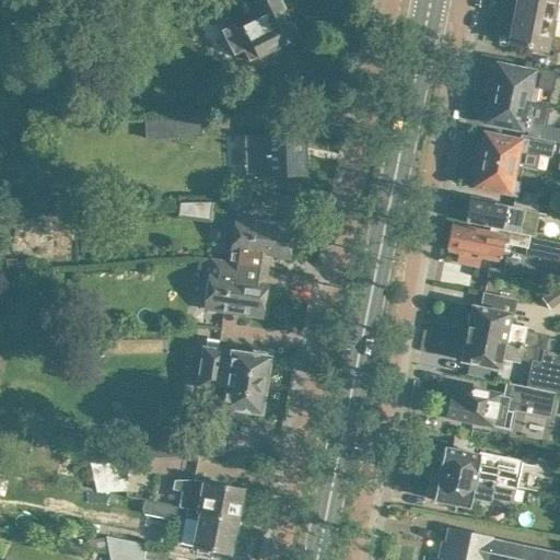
[(258,59),(278,48),(278,47),(295,38),(295,39),(296,39),(277,0),(259,0),(255,2),(255,1),(254,2),(260,15),(235,28),(233,23),(221,0),(198,12),(202,20),(212,14),(220,30),(233,56),(243,51),(248,62),(257,58),(258,59)]
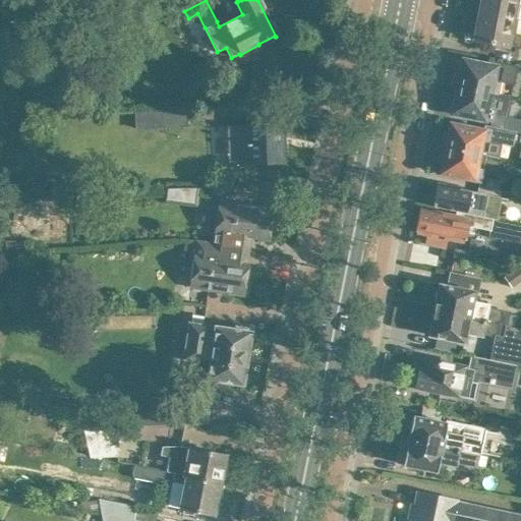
[(520,0),(481,0),(480,11),(517,19),(520,4),(520,0)]
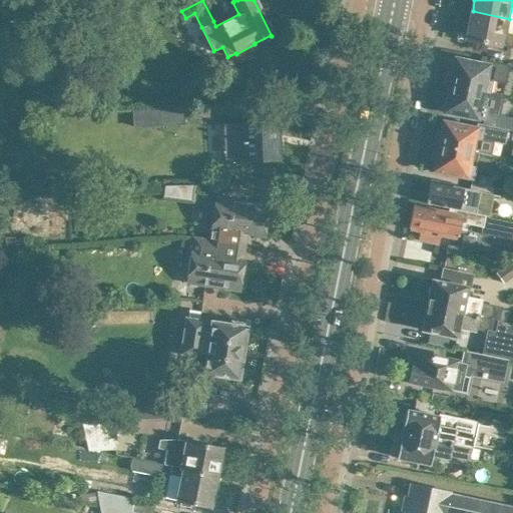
[(473,11),(467,40),(512,48),(512,19),(509,19),(473,11)]
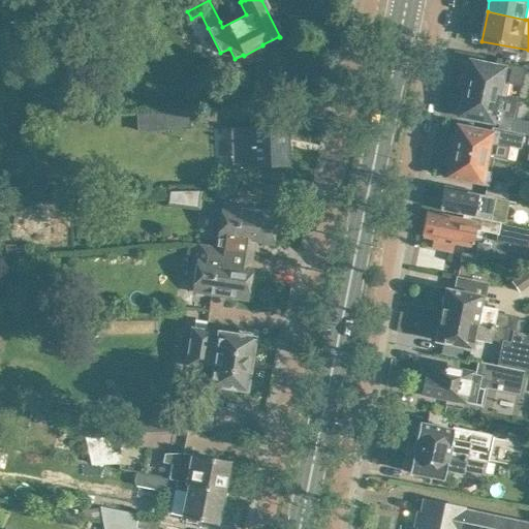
[(463,72),(460,87),(504,96),(507,81),(521,83),(524,66),(526,67),(526,65),(495,59),(494,65),(469,60),(467,73),(463,72)]
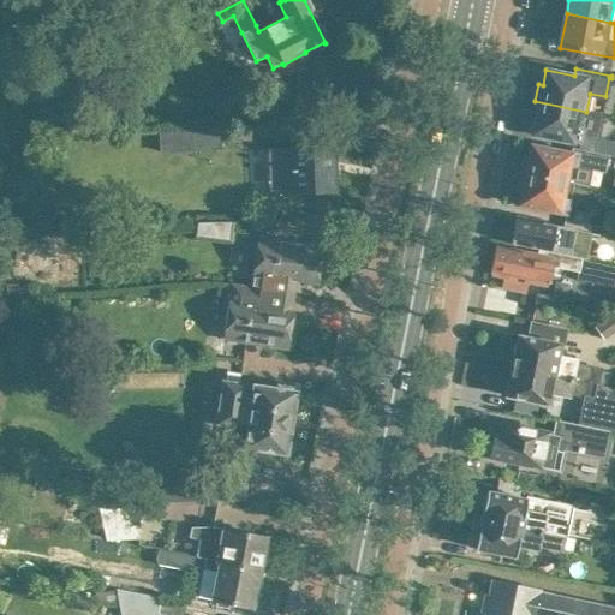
[(586,112),(535,101),(531,119),(536,120),(532,135),(579,144),(578,149),(578,150),(593,153),(602,115),(586,112)]
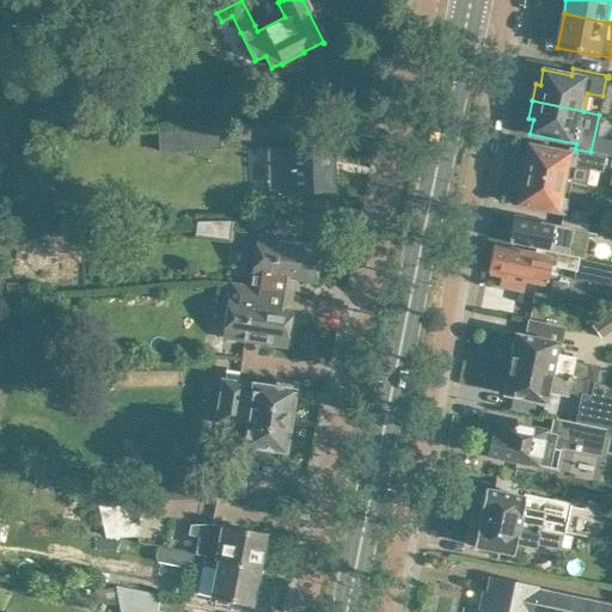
[(219,128),(190,129),(191,151),(220,150),(219,128)]
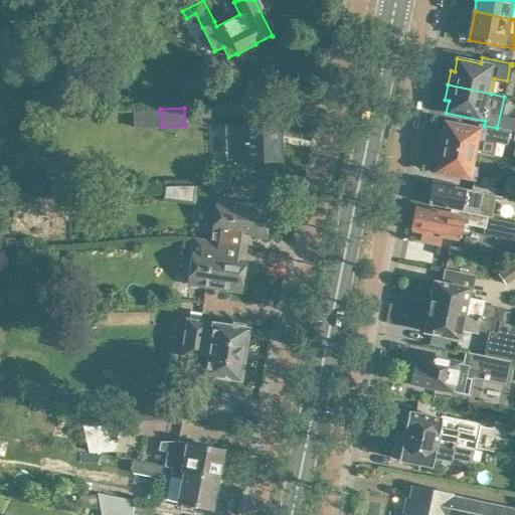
[(484,126),(479,124),(478,128),(445,122),(442,133),(438,132),(436,145),(473,152),(491,156),(494,142),(505,145),(508,131),(497,128),(484,126)]
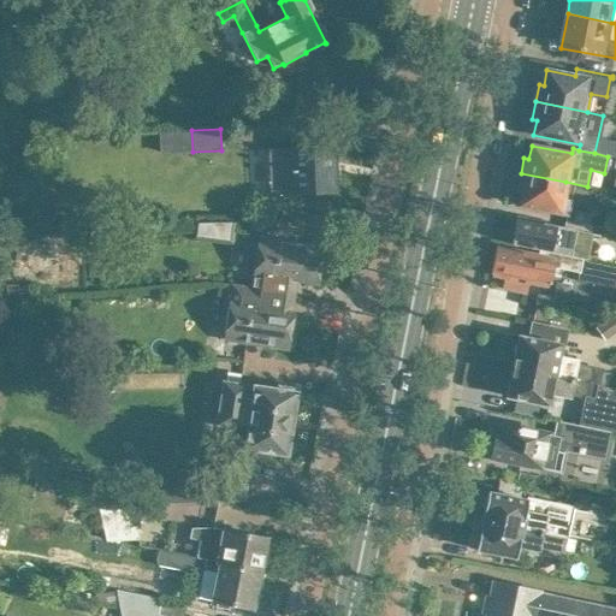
[(333,147),(290,148),(291,172),(270,172),(271,195),(336,193),(333,147)]
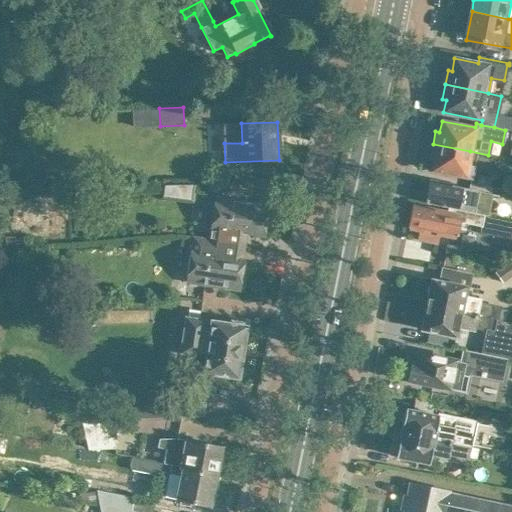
[(470,151),(433,144),(430,159),(434,160),(432,171),(471,179),(473,168),(467,166),(470,151)]
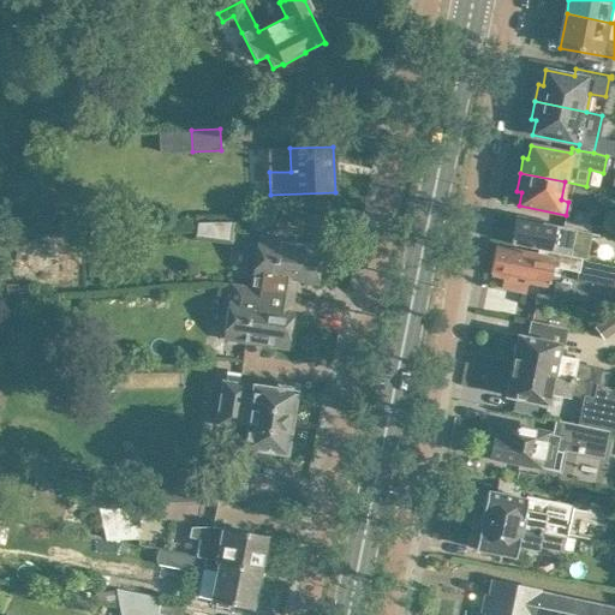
[(574,210),(572,222),(589,226),(591,214),(574,210)]
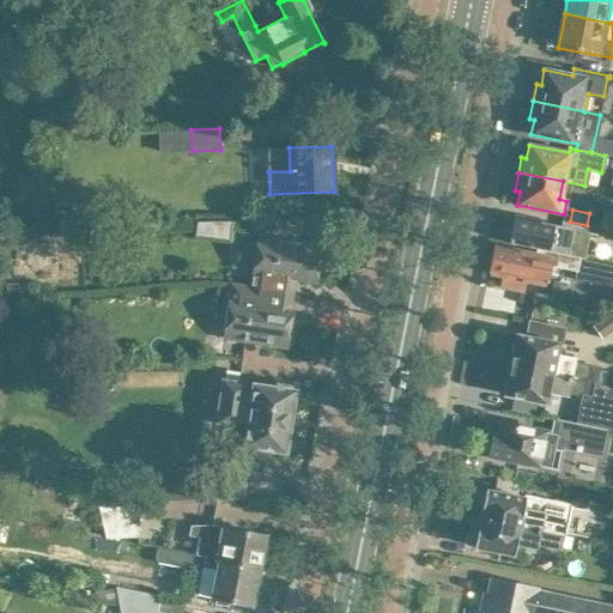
[(46,228),(60,226),(60,212),(46,212),(46,228)]
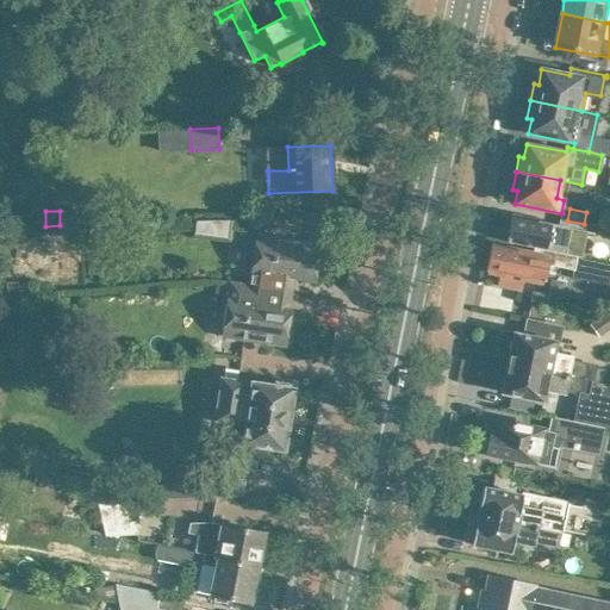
[(506,219),(504,228),(508,231),(506,242),(541,249),(545,250),(576,256),(580,257),(586,231),(511,216),(511,218),(506,219)]
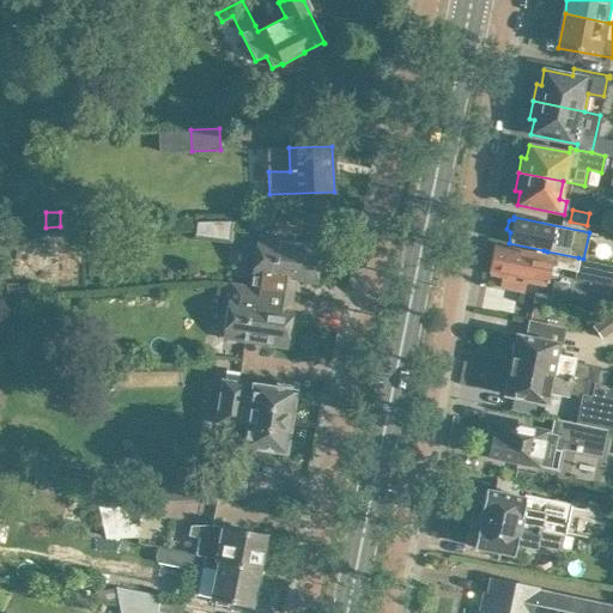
[(315,281),(321,247),(258,237),(249,287),(285,293),(285,290),(286,290),(289,278),(315,281)]
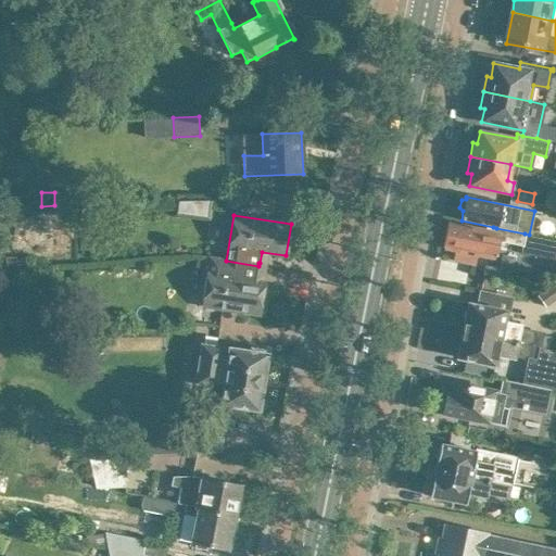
[(449,220),(443,245),(456,249),(454,261),(474,265),(476,253),(496,257),(498,242),(522,248),(520,254),(555,261),(555,240),(529,235),(525,234),(496,228),(493,227),(492,231),(449,223),(449,222),(449,220)]
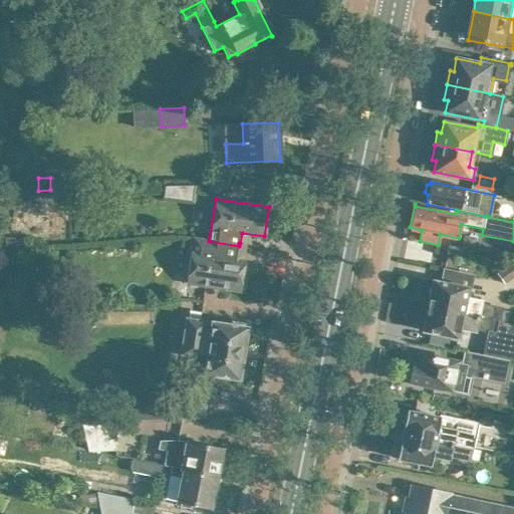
[(239,247),(240,243),(239,243),(239,246),(209,241),(194,238),(186,282),(240,291),(244,261),(222,258),(224,245),(239,247)]
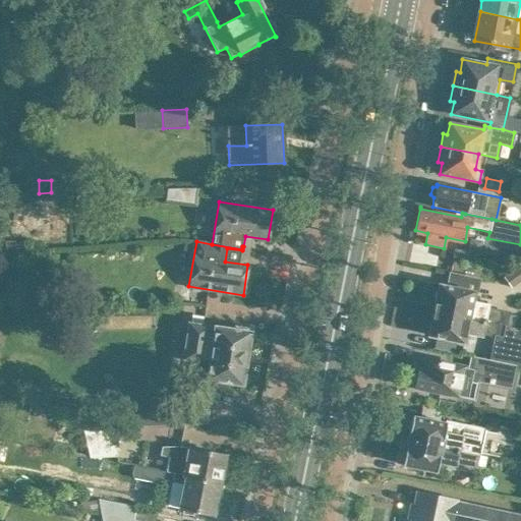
[(520,281),(520,265),(504,277),(512,288),(520,281)]
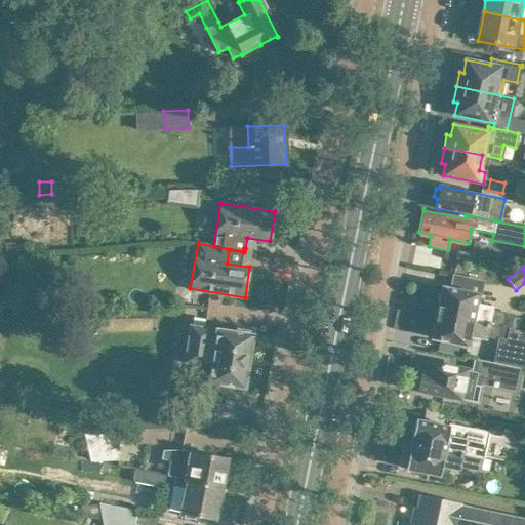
[(439,303),(437,313),(524,331),(524,327),(524,319),(512,317),(512,314),(490,310),(491,307),(475,303),(477,294),(449,288),(442,287),(442,291),(438,293),(436,299),(439,303)]
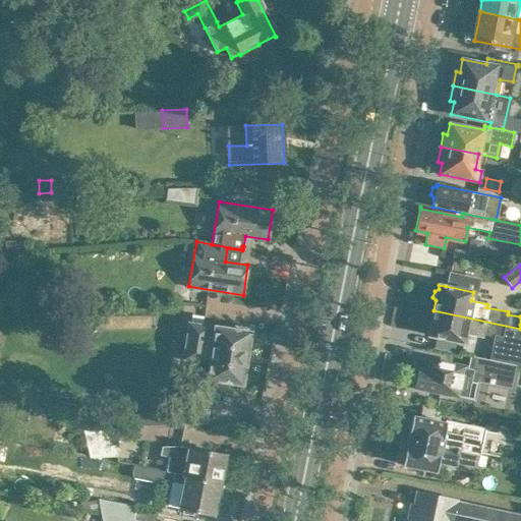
[(490,360),(513,364),(520,365),(520,328),(520,329),(433,310),(431,322),(427,324),(426,330),(429,333),(428,335),(462,342),(465,333),(481,336),(481,333),(496,336),(490,360)]
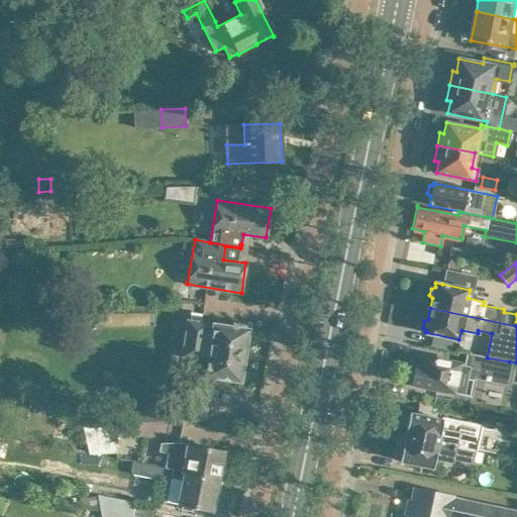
[(186,325),(181,356),(188,357),(186,376),(207,380),(207,376),(209,376),(239,381),(247,330),(245,330),(246,325),(232,323),(231,328),(213,325),(213,327),(207,327),(207,324),(187,321),(186,325)]
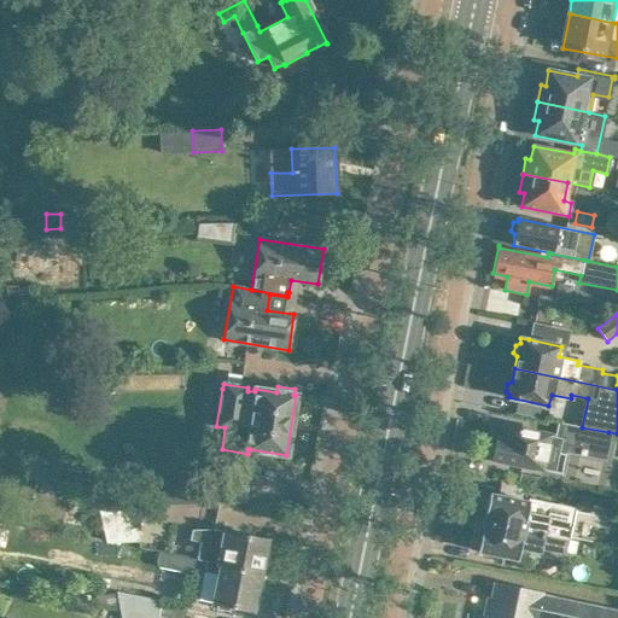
[(608,432),(582,427),(560,423),(557,437),(505,426),(502,441),(496,439),(491,459),(500,460),(500,462),(514,465),(514,464),(542,470),(542,471),(561,474),(567,450),(604,458),(608,432)]
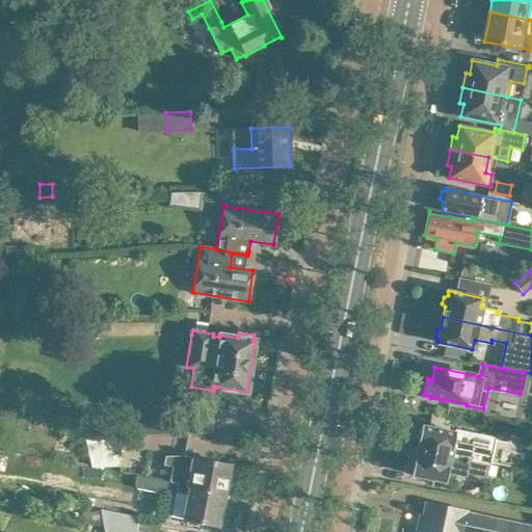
[(179,413),(175,434),(211,432),(214,418),(179,413)]
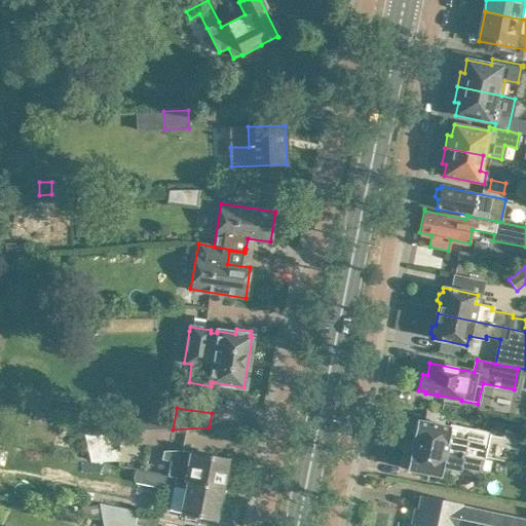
[(170,422),(160,423),(159,419),(147,422),(151,441),(173,437),(170,422)]
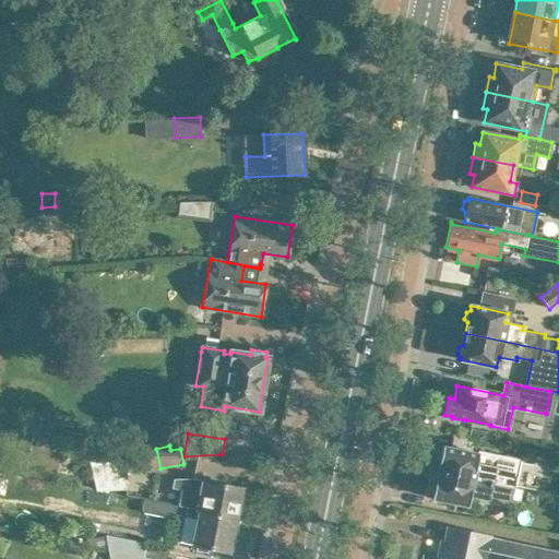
[(439,462),(437,472),(513,488),(519,460),(478,452),(478,454),(442,447),(441,450),(437,451),(436,459),(439,462)]
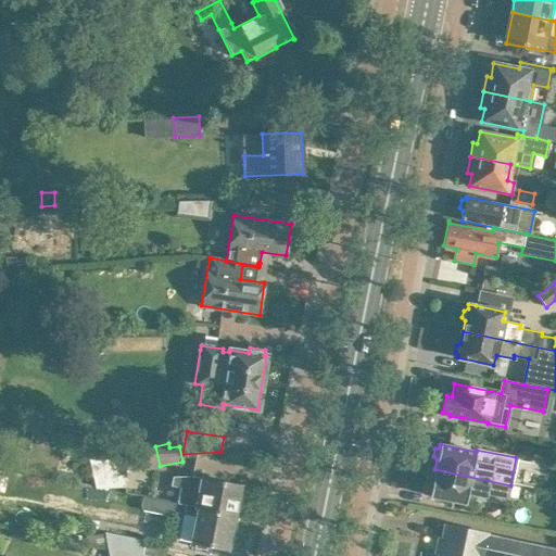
[(125,487),(123,456),(89,458),(96,489),(125,487)]
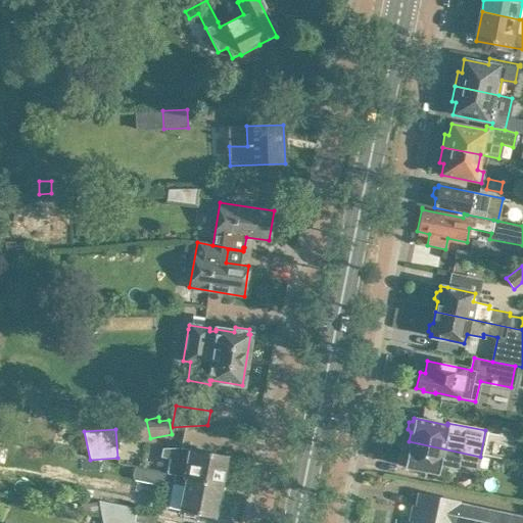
[(477,469),(480,457),(409,441),(407,453),(402,455),(401,461),(405,464),(403,467),(437,474),(439,464),(455,467),(456,464),(477,469)]
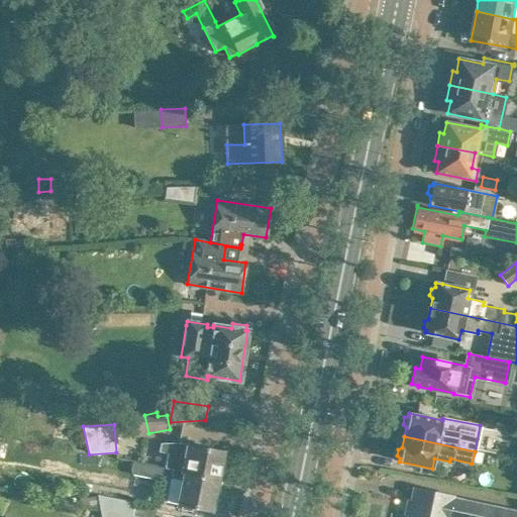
[(166,453),(164,467),(218,478),(223,451),(177,442),(159,443),(158,451),(166,453)]
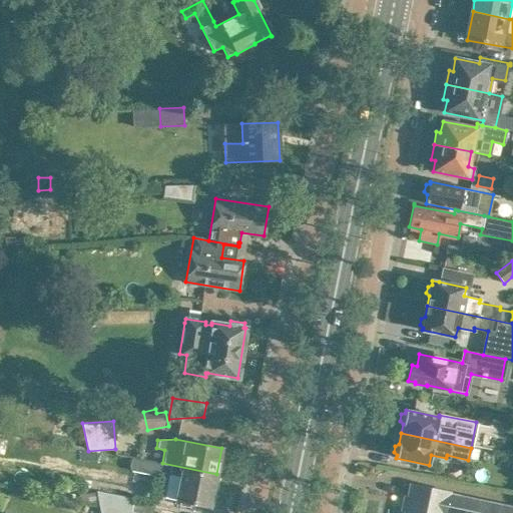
[(164,498),(209,507),(216,474),(162,463),(161,465),(131,459),(129,468),(131,472),(150,476),(153,473),(168,476),(164,498)]
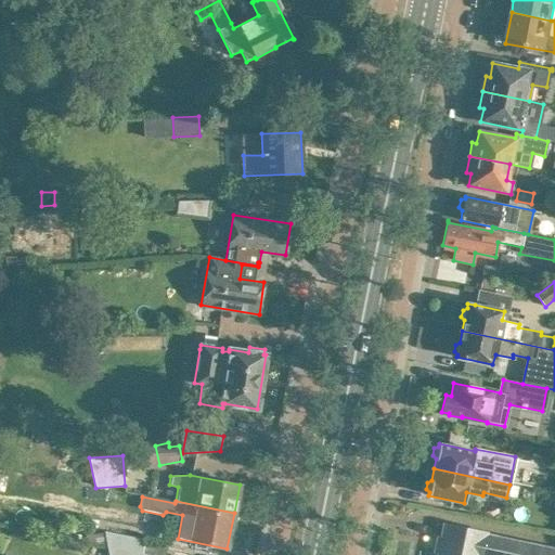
[(554,554),(554,547),(444,525),(438,554),(554,554)]
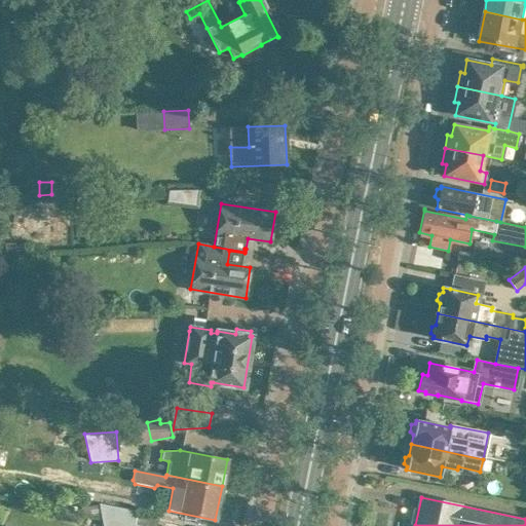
[(74,506),(73,512),(101,518),(134,524),(137,511),(98,503),(74,506)]
